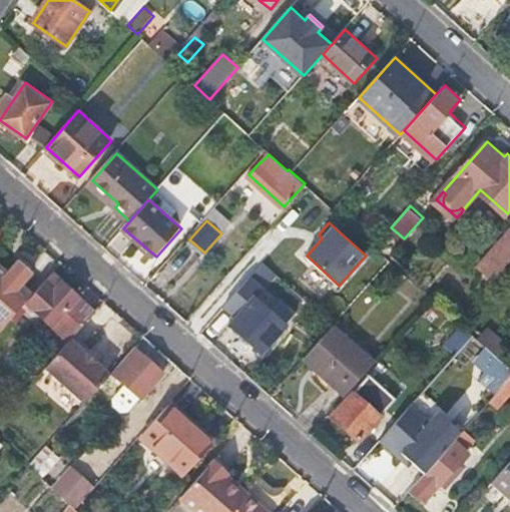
[(494,279),(509,261),(509,231),(479,266),(494,279)]
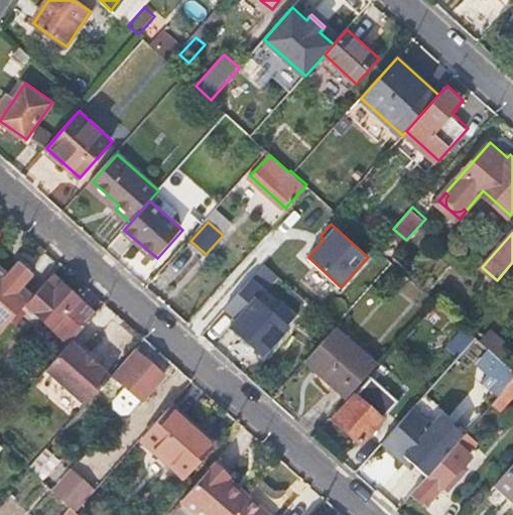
[(32,294),(21,284),(31,272),(18,260),(8,272),(0,264),(0,330),(1,330),(11,317),(27,299),(32,294)]
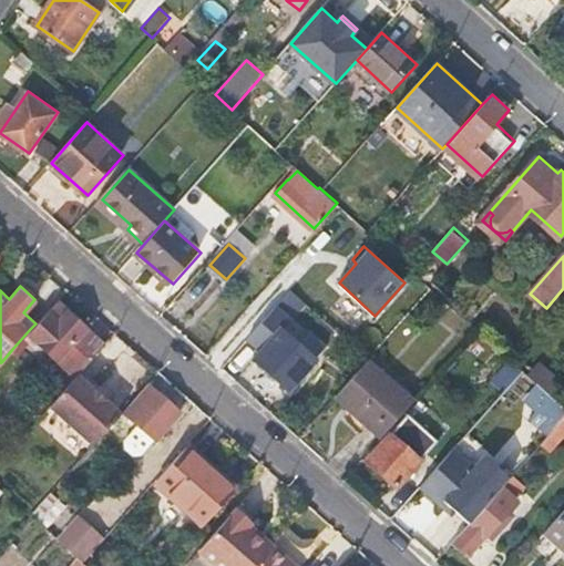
[(70,383),(80,373),(106,343),(58,298),(54,301),(39,319),(36,323),(30,329),(61,357),(52,367),(70,383)]
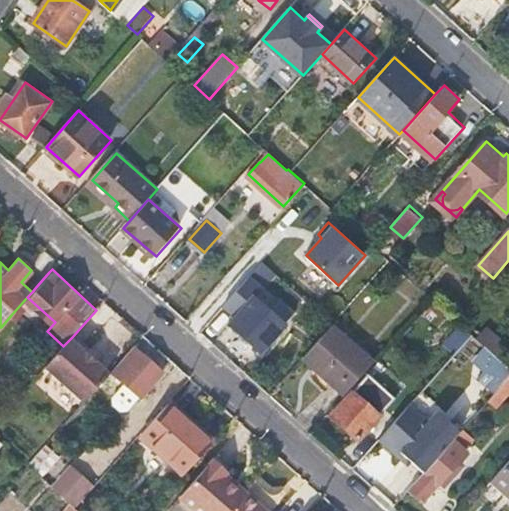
[(255,296),(232,323),(263,351),(287,323),(255,296)]
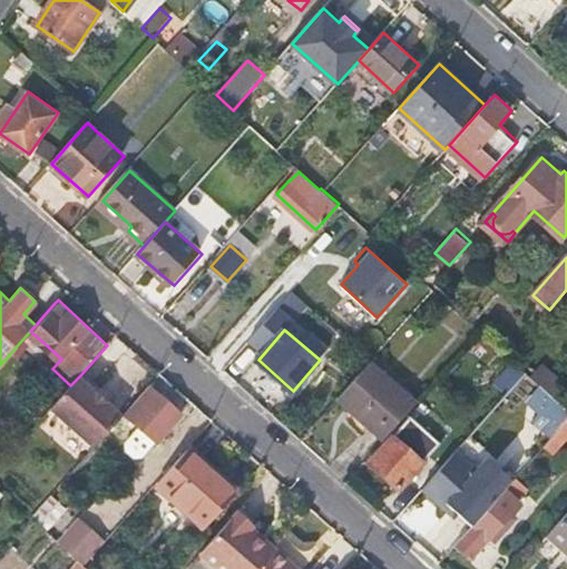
[(495,382),(507,393),(526,372),(514,361),(495,382)]
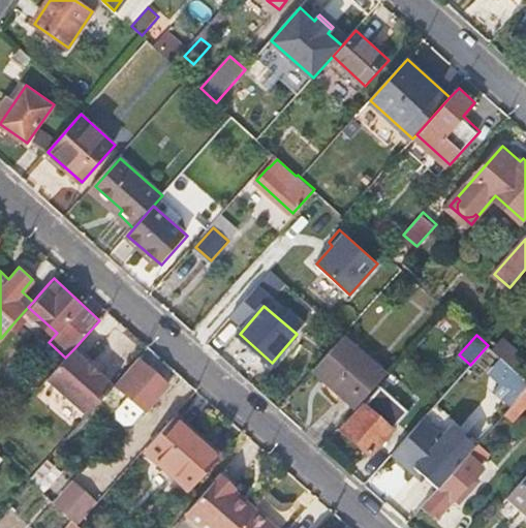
[(315,369),(358,407),(387,374),(343,337),(315,369)]
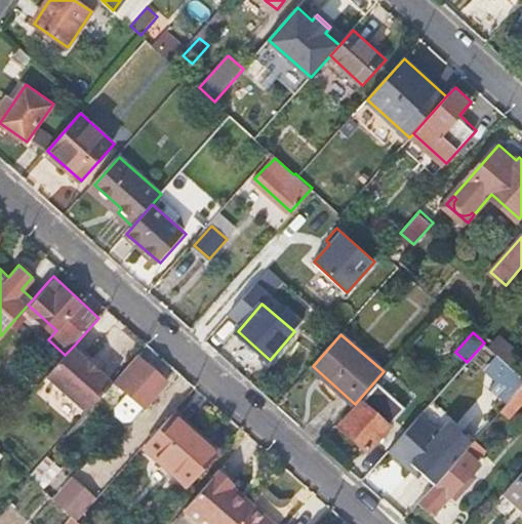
[(48,374),(87,410),(113,381),(74,346),(65,355),(48,374)]
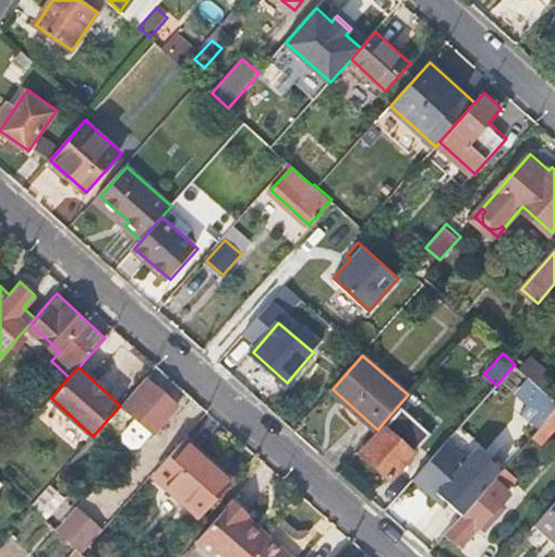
[(154,430),(179,403),(147,375),(123,402),(137,415),(123,431),(124,438),(132,446),(140,445),(154,430)]
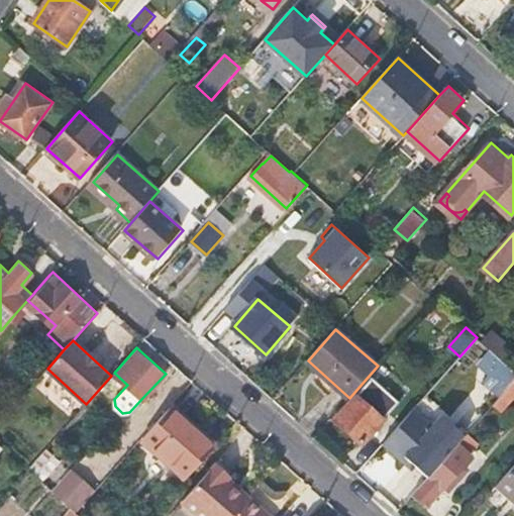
[(490,374),(484,380),(500,395),(506,389),(513,380),(513,371),(502,359),(490,349),(479,363),(490,374)]
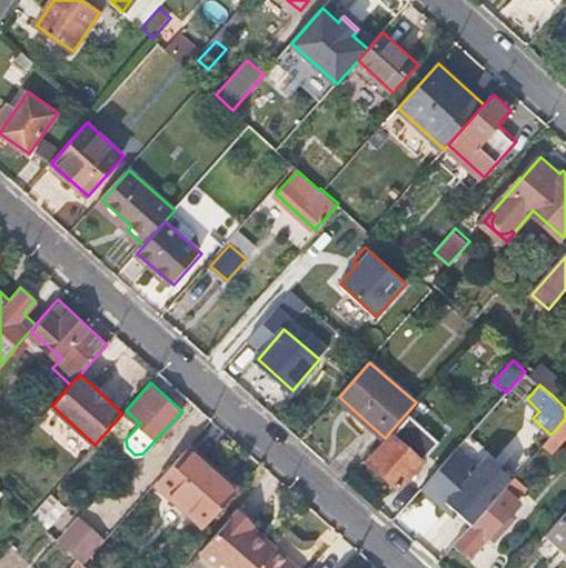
[(410,417),(370,461),(400,488),(424,461),(401,440),(408,432),(411,435),(419,426),(410,417)]
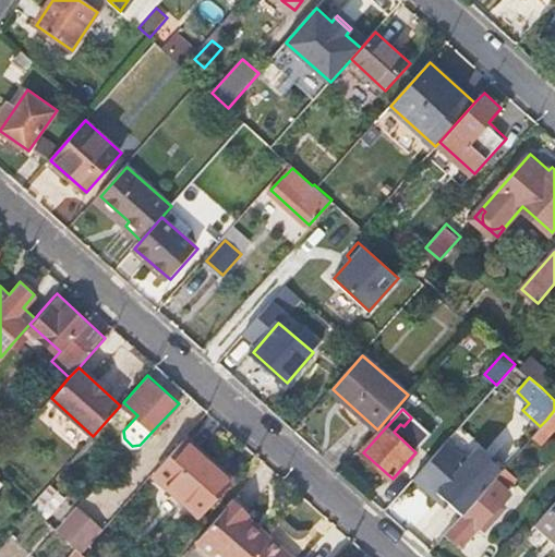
[(540,426),(518,451),(526,458),(554,426),(546,420),(540,426)]
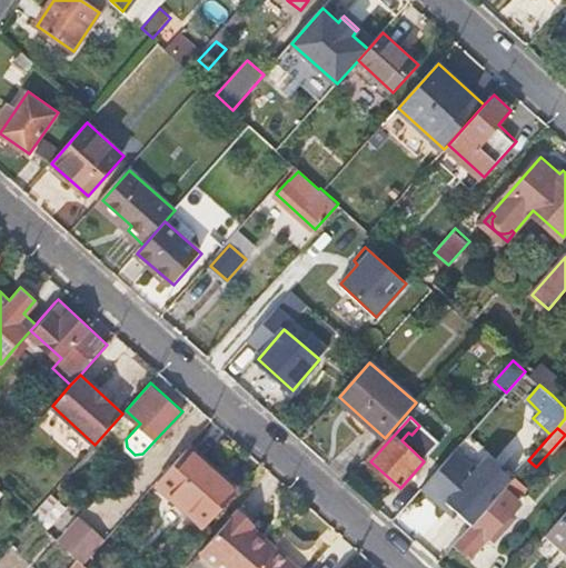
[(158,478),(207,522),(236,490),(188,445),(158,478)]
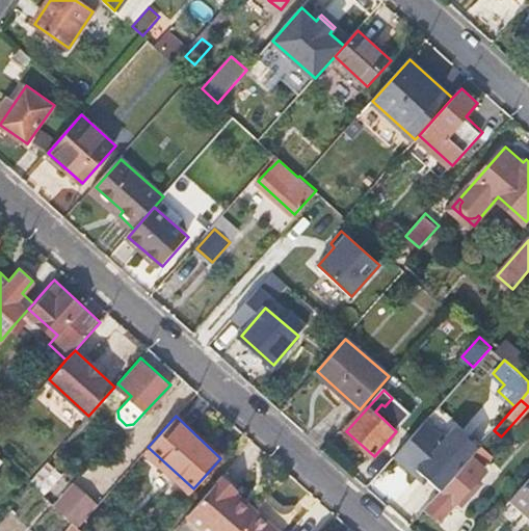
[(444,437),(426,421),(395,456),(415,474),(418,470),(441,490),(472,455),(479,448),(454,426),(444,437)]
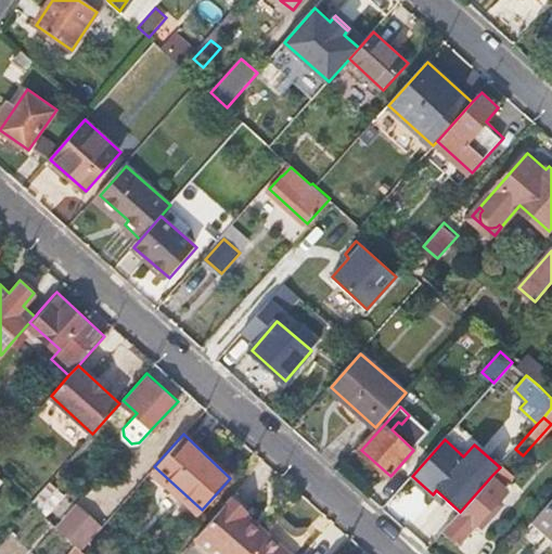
[(500,467),(492,475),(500,482),(510,471),(502,464),(500,467)]
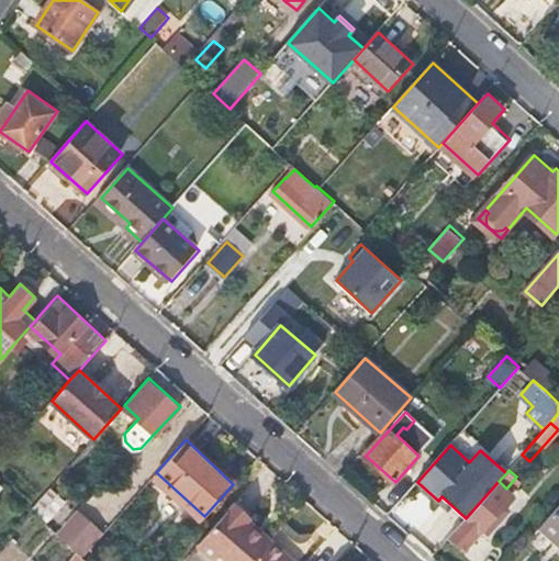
[(466,518),(449,538),(466,551),(494,518),(500,513),(515,495),(506,489),(499,481),(466,518)]
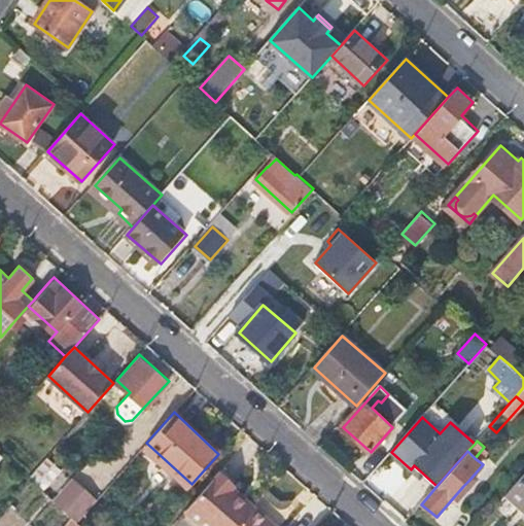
[(218,470),(185,507),(205,525),(234,525),(251,506),(231,487),(233,484),(218,470)]
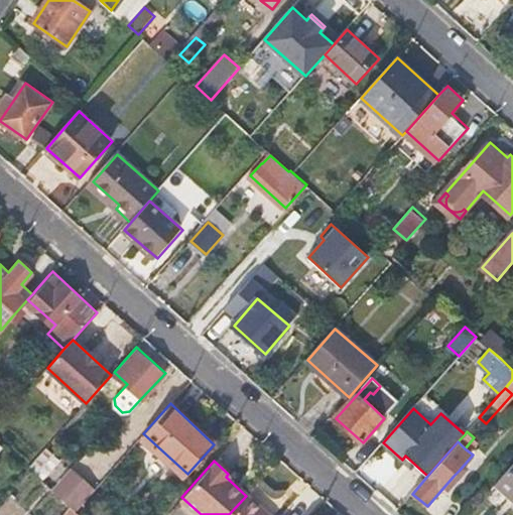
[(512,465),(497,484),(512,497),(512,465)]
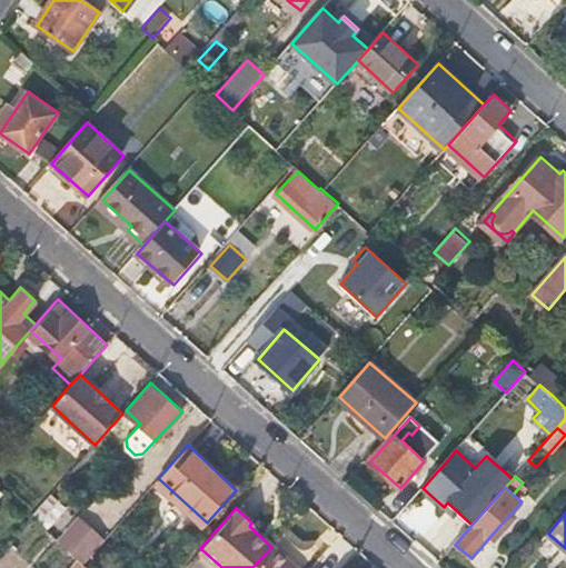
[(77,559),(81,562),(101,540),(76,517),(56,540),(77,559)]
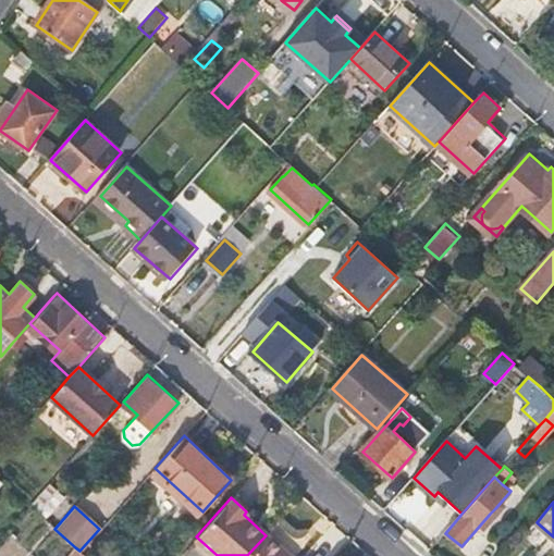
[(495,508),(490,514),(495,518),(500,513),(495,508)]
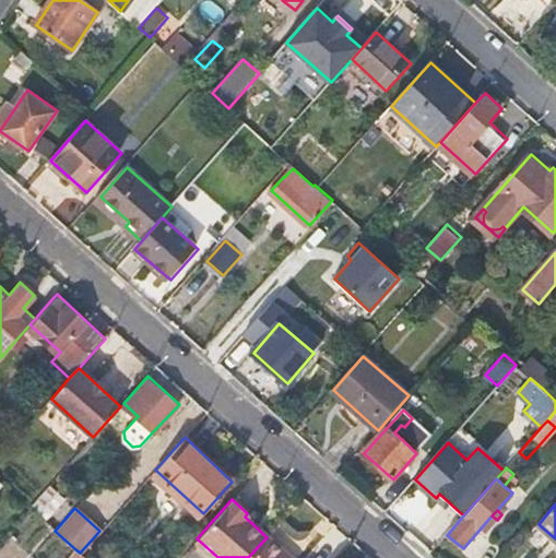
[(285,550),(270,535),(267,537),(248,557),(286,557),(282,554),(285,550)]
